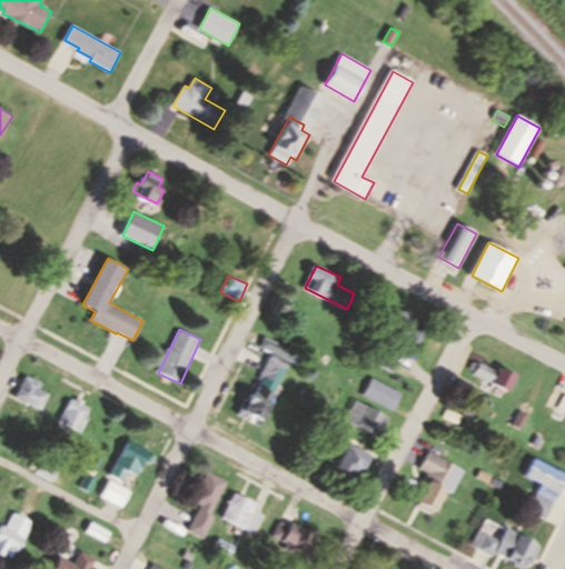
[(261,427),(297,351),(266,337),(261,347),(271,352),(240,417),(261,427)]
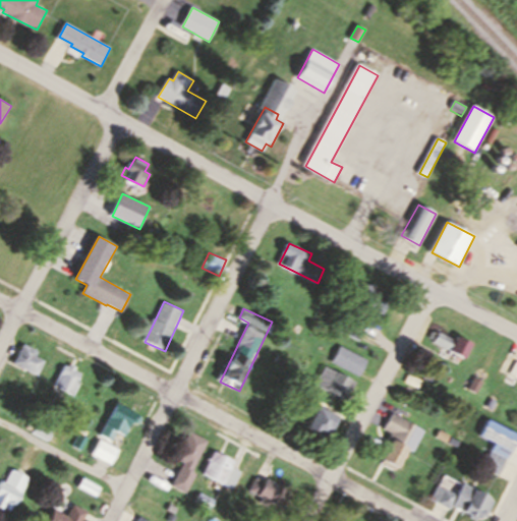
[(435,332),(431,338),(437,341),(436,343),(465,358),(473,344),(461,338),(458,342),(441,333),(440,335),(435,332)]
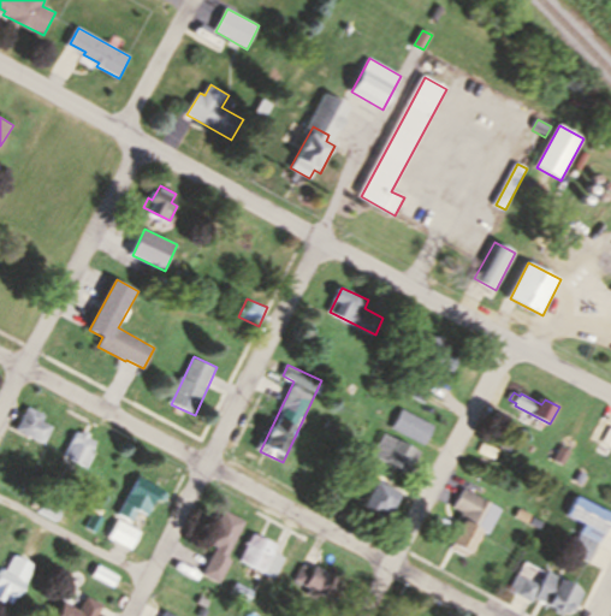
[(427,445),(437,426),(403,409),(393,428),(427,445)]
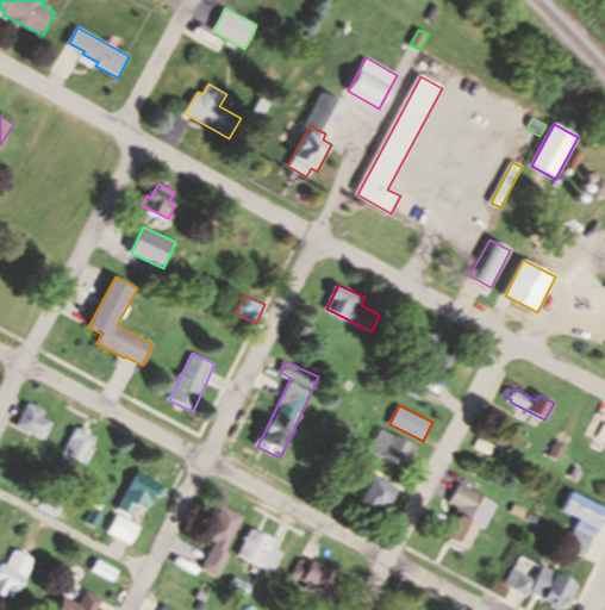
[(47,408),(24,408),(24,434),(50,434),(50,419),(47,419),(47,408)]
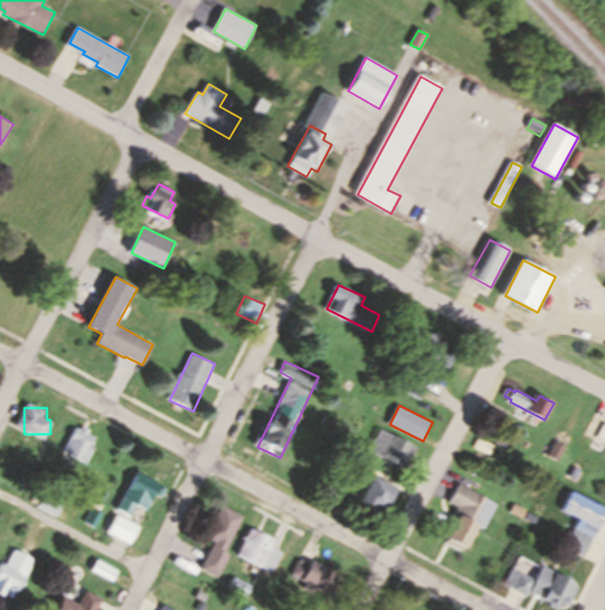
[(67,454),(88,464),(100,437),(79,428),(67,454)]
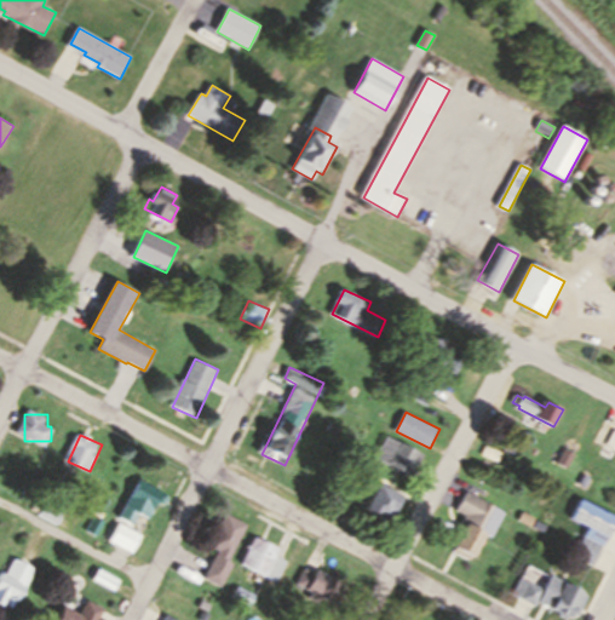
[(413,476),(424,453),(388,437),(378,459),(413,476)]
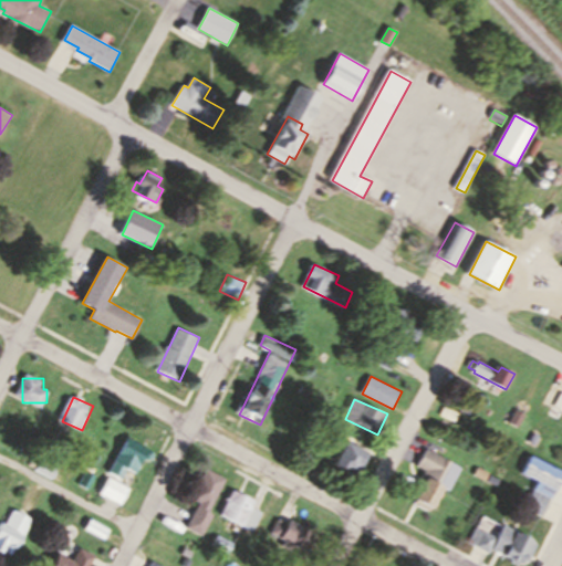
[(518,410),(511,421),(520,426),(527,415),(518,410)]
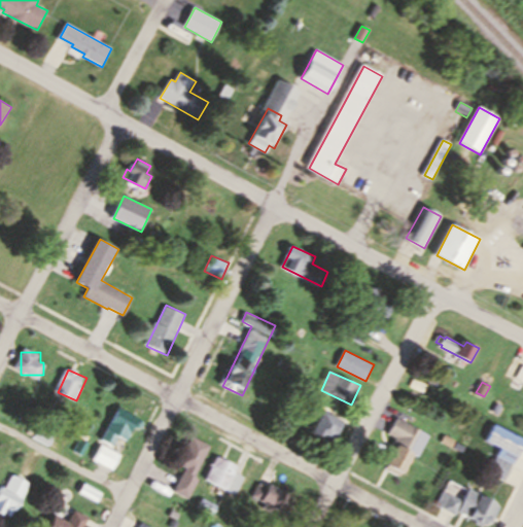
[(498,402),(494,411),(501,415),(507,407),(498,402)]
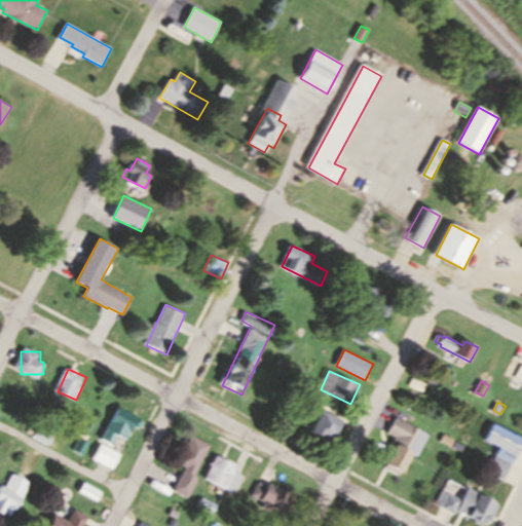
[(127,441),(134,426),(141,429),(145,419),(118,408),(104,440),(115,445),(118,438),(127,441)]
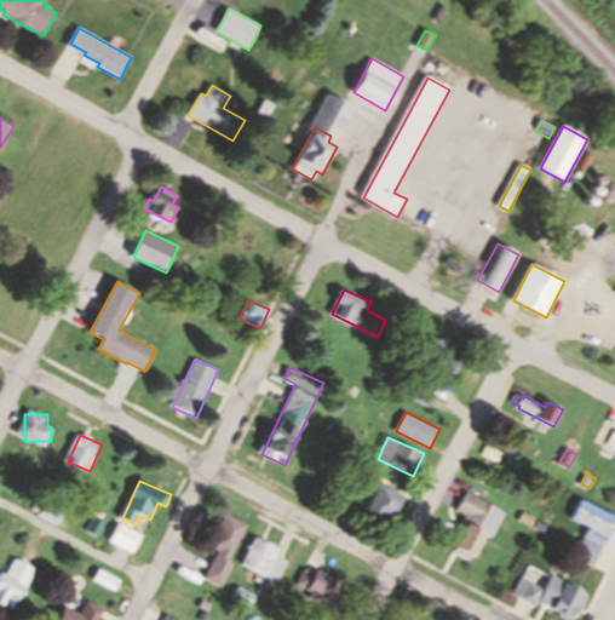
[(407,498),(381,484),(368,510),(392,523),(407,498)]
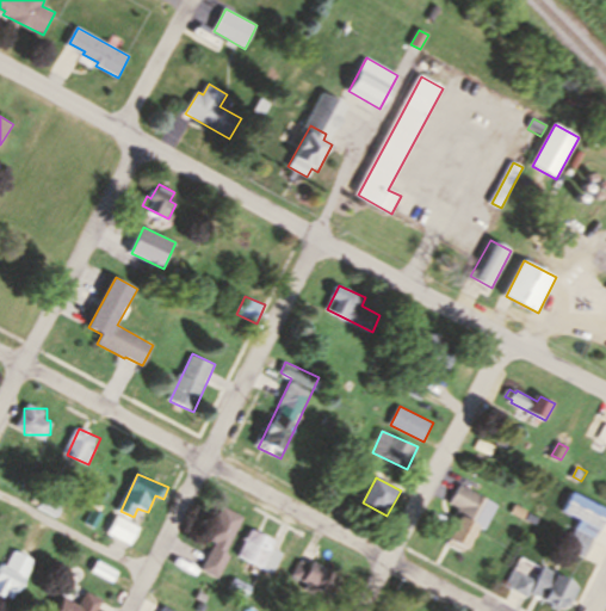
[(493,499),(462,486),(452,505),(464,511),(449,544),(468,554),(493,499)]
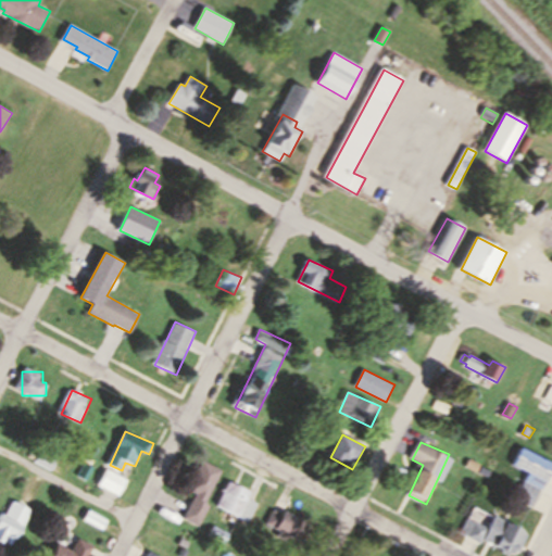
[(517,500),(531,472),(515,465),(524,447),(551,462),(551,476),(536,508),(517,500)]
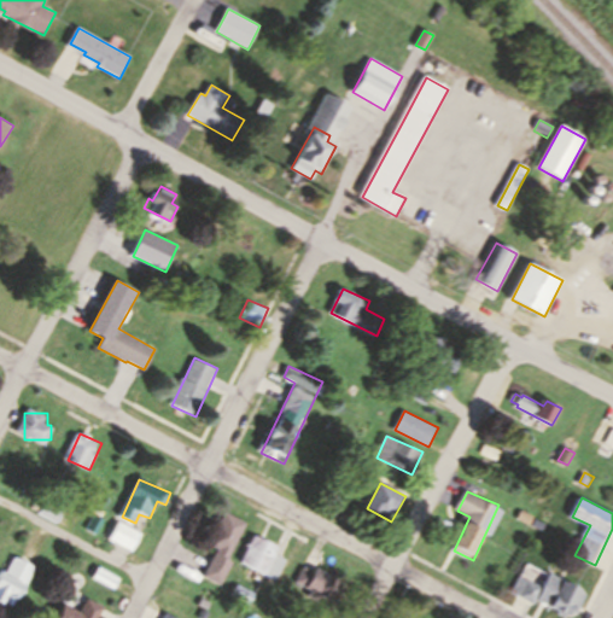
[(217,548),(206,578),(223,584),(233,561),(232,561),(246,522),(223,513),(211,546),(217,548)]
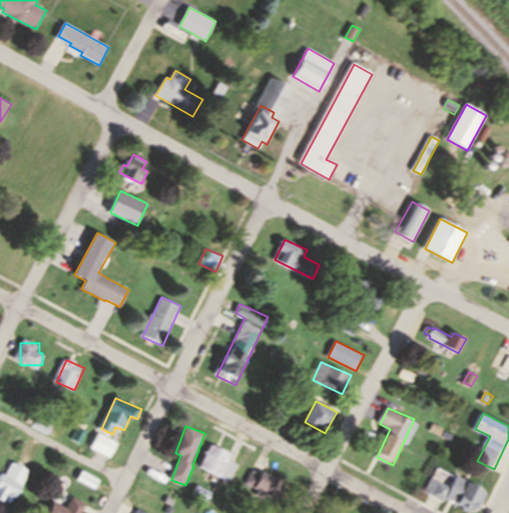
[(110,458),(118,443),(99,433),(91,448),(110,458)]
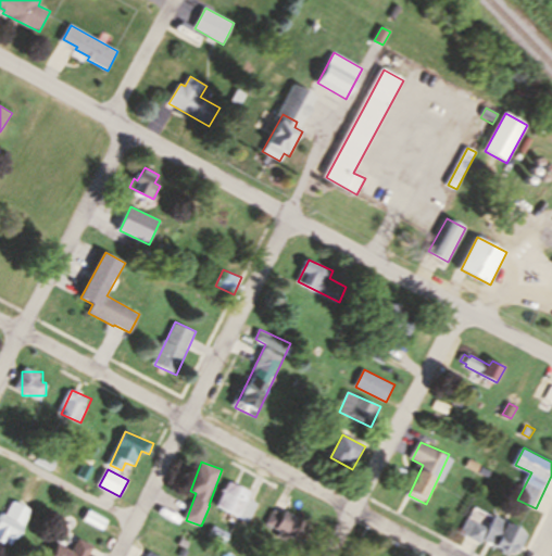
[(33,510),(12,498),(0,520),(0,541),(13,548),(33,510)]
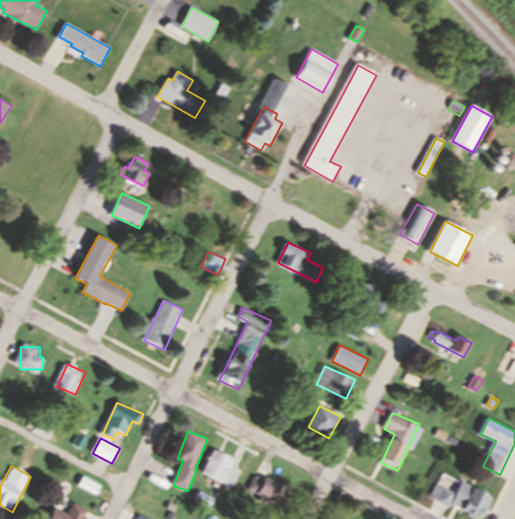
[(434,499),(482,518),(485,518),(495,496),(461,482),(461,480),(444,473),(434,499)]
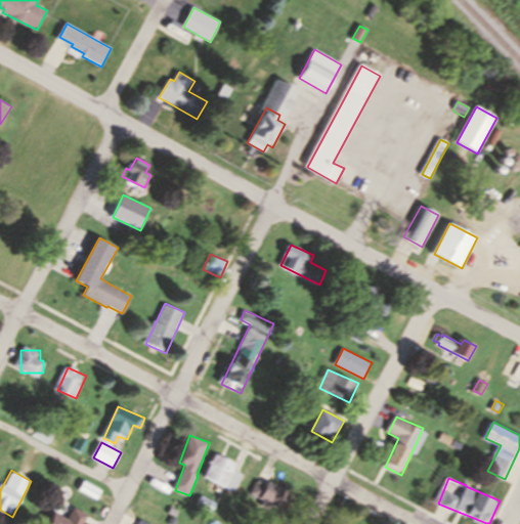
[(252,498),(285,511),(292,491),(259,479),(252,498)]
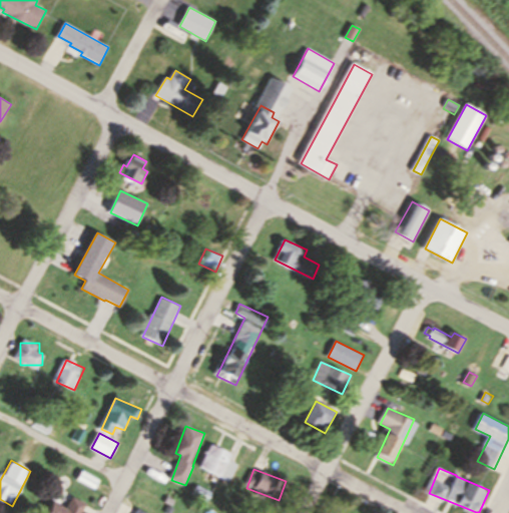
[(78,480),(95,489),(100,481),(83,472),(78,480)]
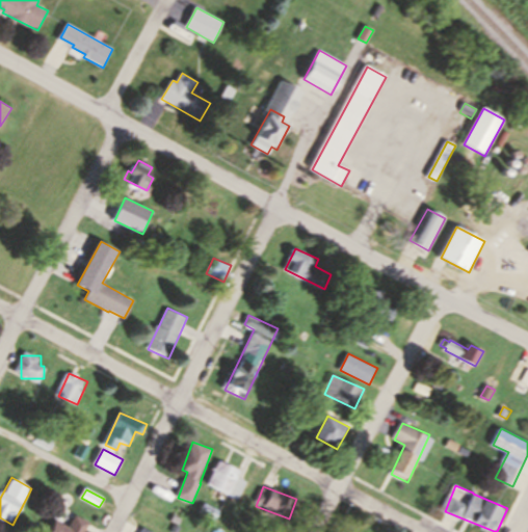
[(56,521),(50,531),(85,531),(90,522),(76,515),(70,527),(56,521)]
